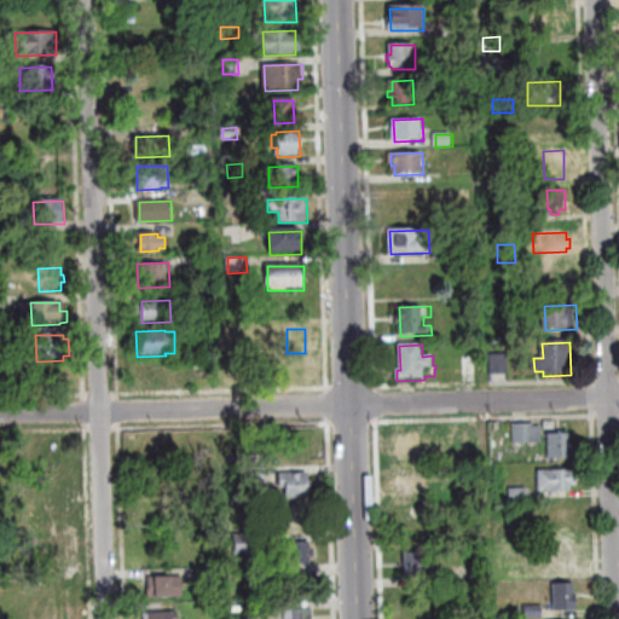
[(304,356),(305,383),(287,383),(285,357),(304,356)]
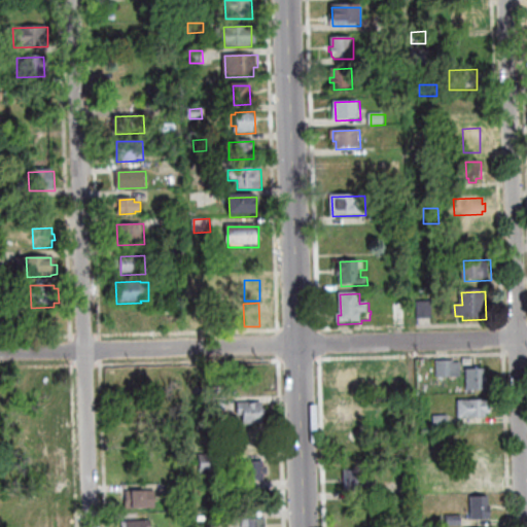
[(419,303),(433,303),(434,319),(419,319),(419,303)]
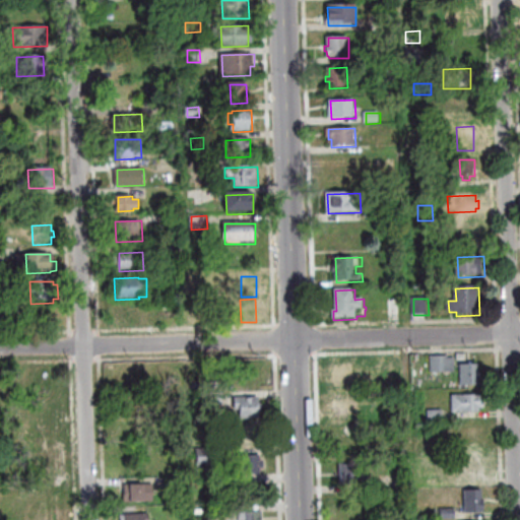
[(391,301),(401,301),(402,317),(391,318),(391,301)]
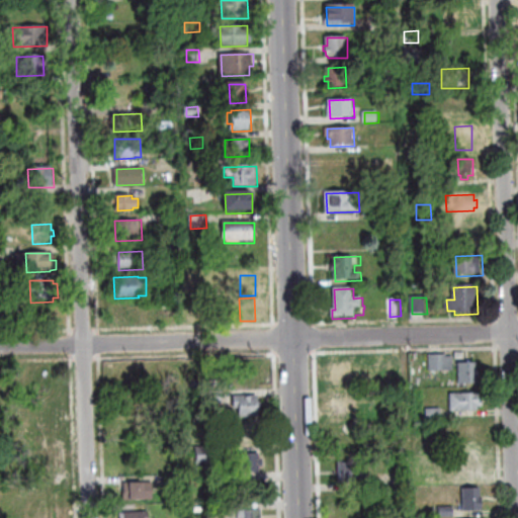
[(431,355),(448,355),(448,358),(455,358),(455,372),(431,373),(431,355)]
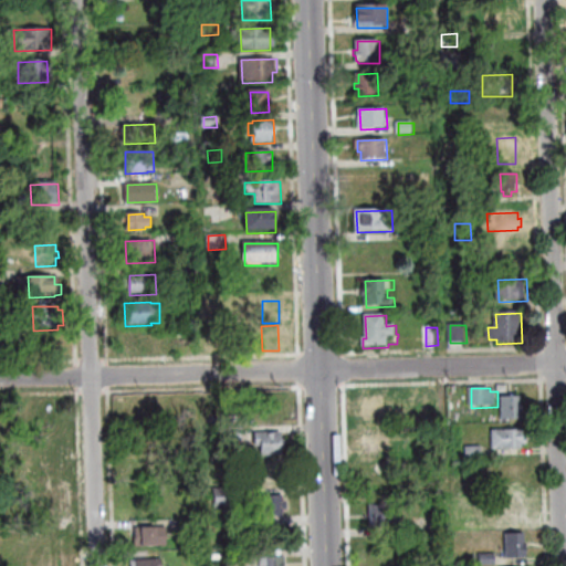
[(369,423),(369,397),(387,397),(388,412),(395,412),(395,422),(369,423)]
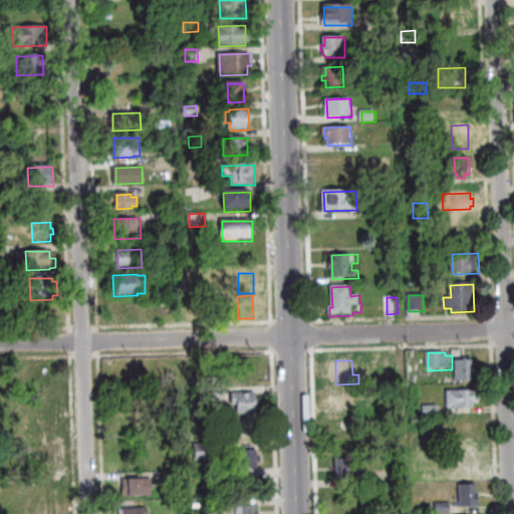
[(457,360),(475,360),(475,367),(476,367),(477,378),(475,378),(476,382),(457,382),(457,360)]
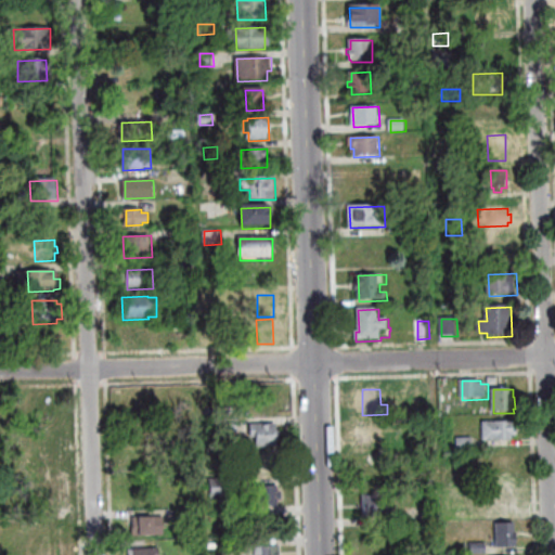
[(223,433),(223,420),(239,420),(239,433),(223,433)]
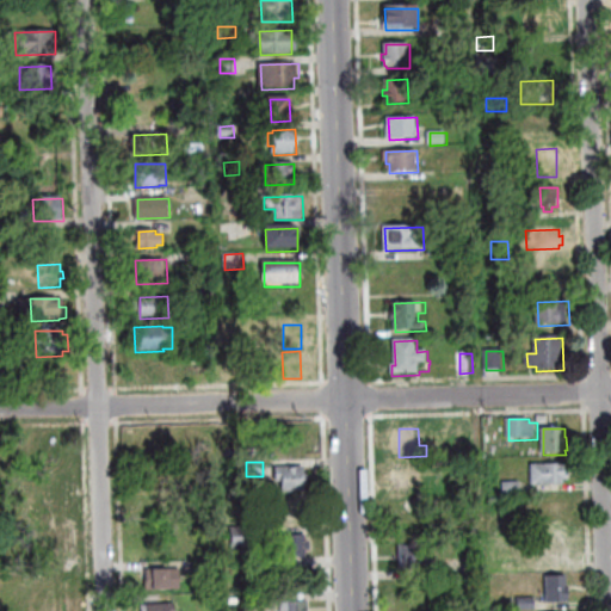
[(534,466),(566,464),(566,467),(567,467),(567,473),(571,473),(571,482),(566,482),(566,486),(534,487),(534,466)]
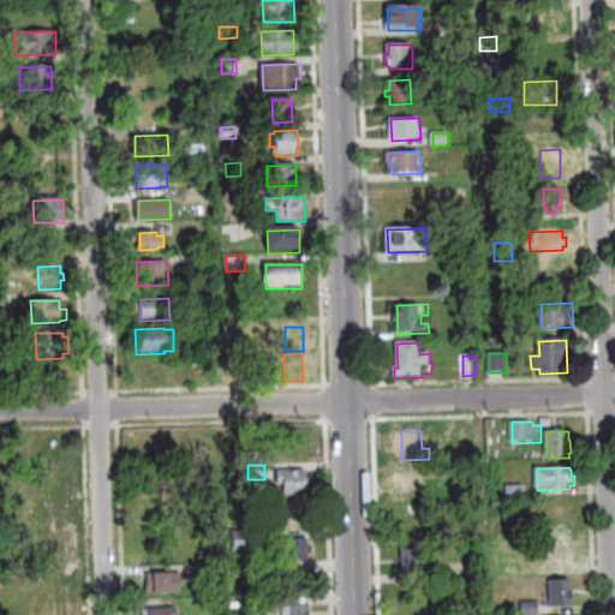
[(279,471),(308,471),(308,485),(279,485),(279,471)]
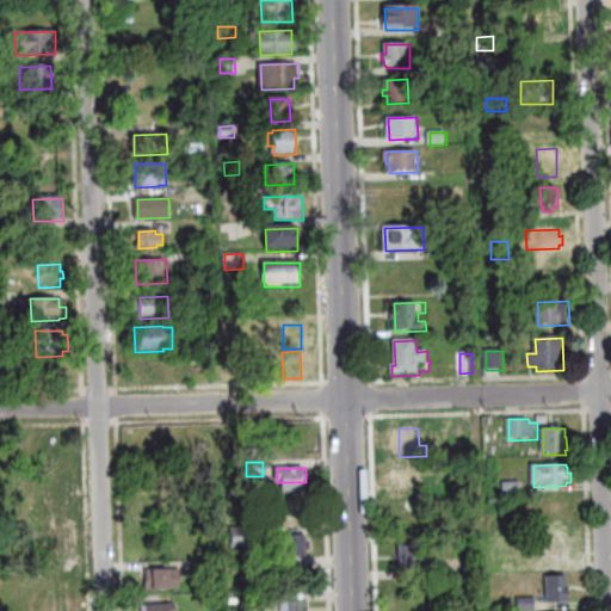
[(400,491),(400,470),(431,470),(431,491),(400,491)]
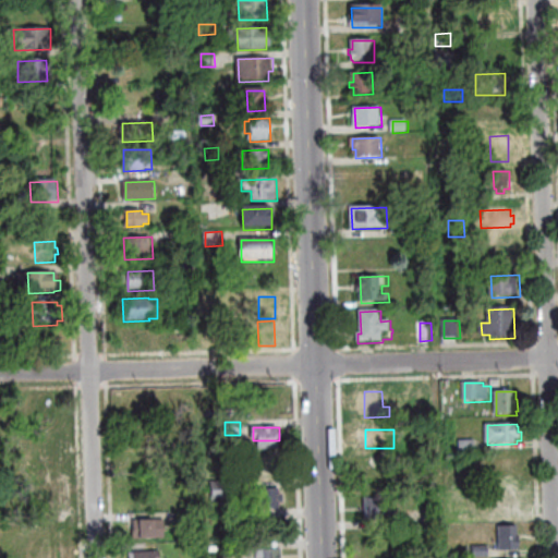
[(461,440),(476,440),(476,452),(461,452),(461,440)]
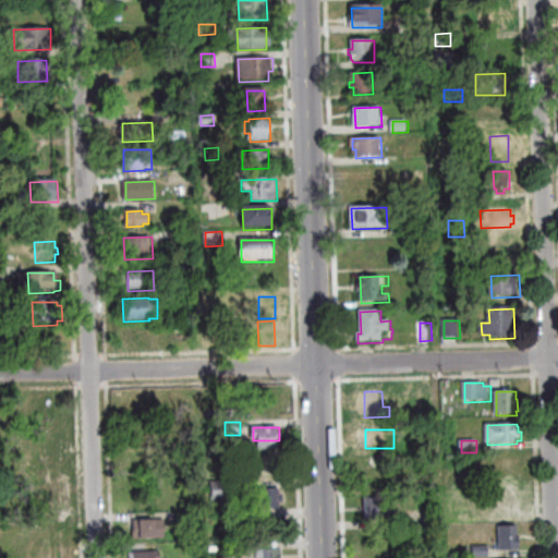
[(278,455),(279,476),(261,476),(261,455),(278,455)]
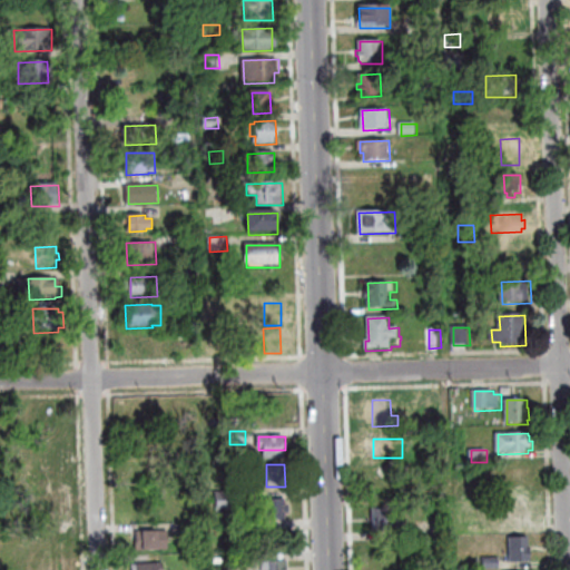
[(236,511),(219,511),(218,492),(236,492),(236,511)]
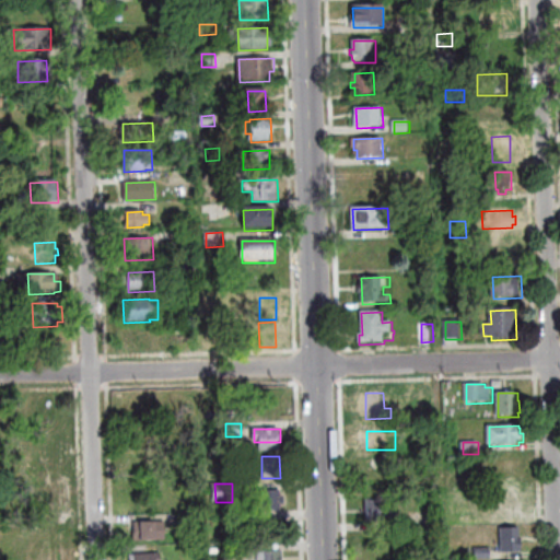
[(261,512),(261,503),(256,503),(256,490),(282,490),(282,497),(287,497),(287,505),(282,505),(282,512),(261,512)]
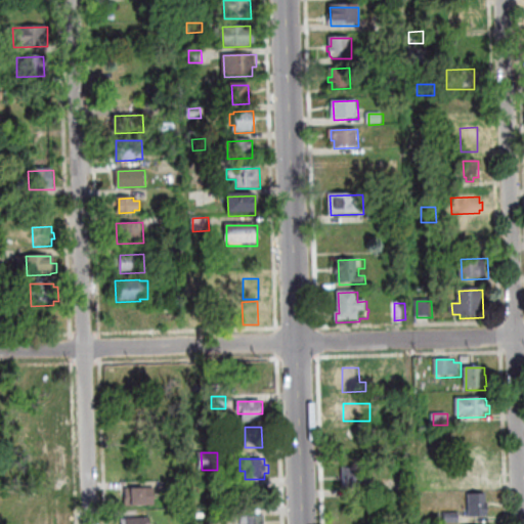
[(467,485),(466,464),(486,463),(486,476),(488,476),(488,484),(467,485)]
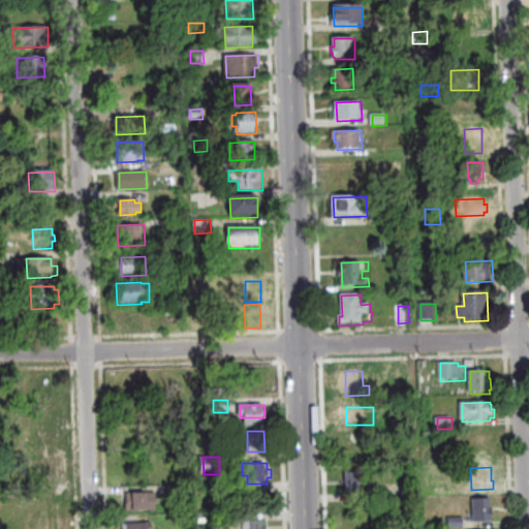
[(374,474),(374,493),(351,494),(351,495),(347,495),(347,473),(351,473),(351,475),(374,474)]
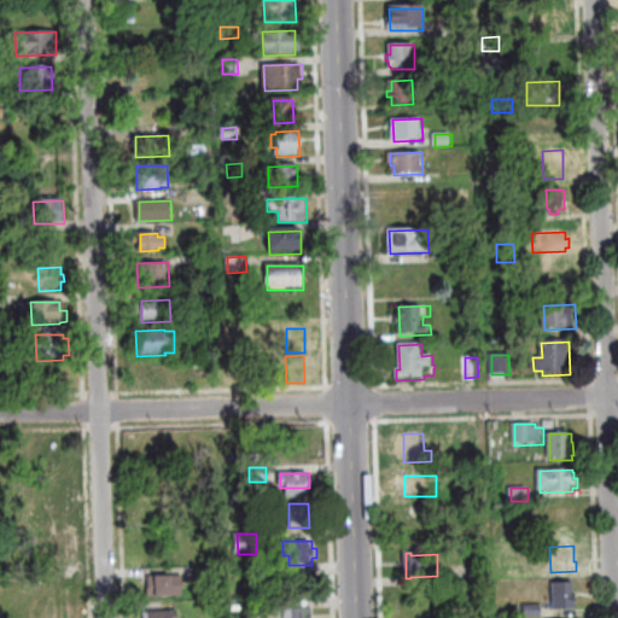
[(511,582),(511,569),(528,569),(529,582),(511,582)]
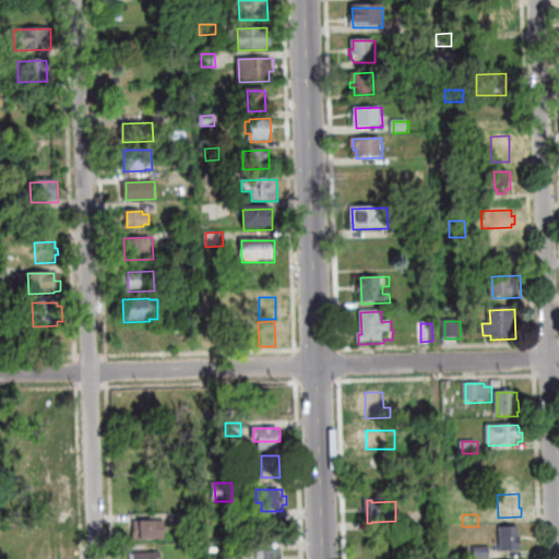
[(199,526),(180,526),(180,515),(199,515),(199,526)]
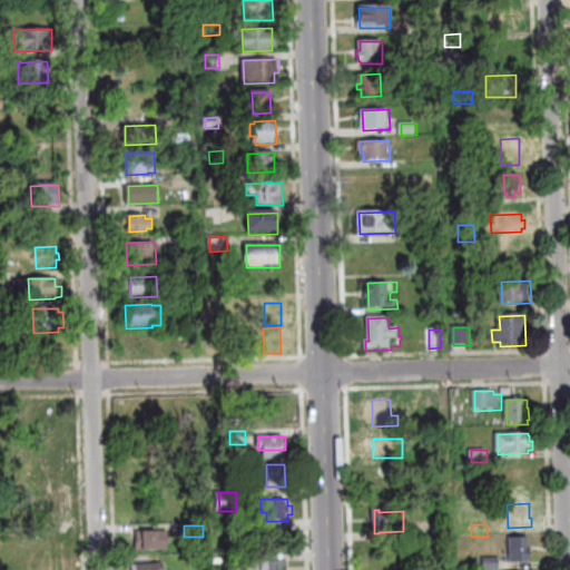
[(169,530),(169,550),(158,550),(158,551),(144,551),(144,550),(138,550),(138,531),(169,530)]
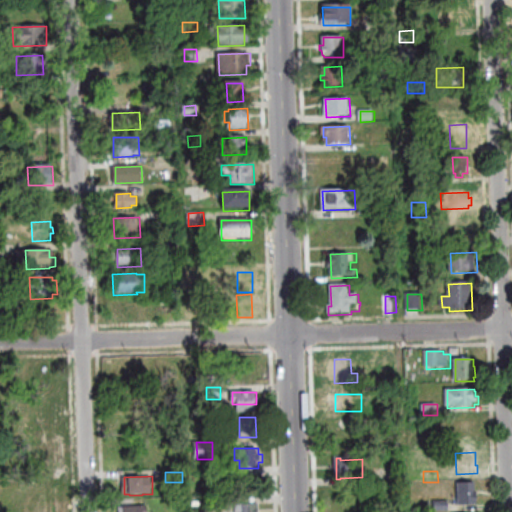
[(459,484),(477,484),(477,507),(459,507),(459,484)]
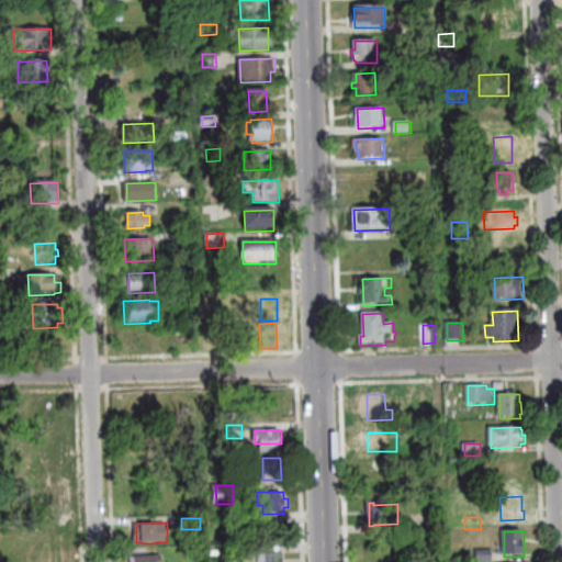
[(257,550),(257,561),(281,561),(281,550),(257,550)]
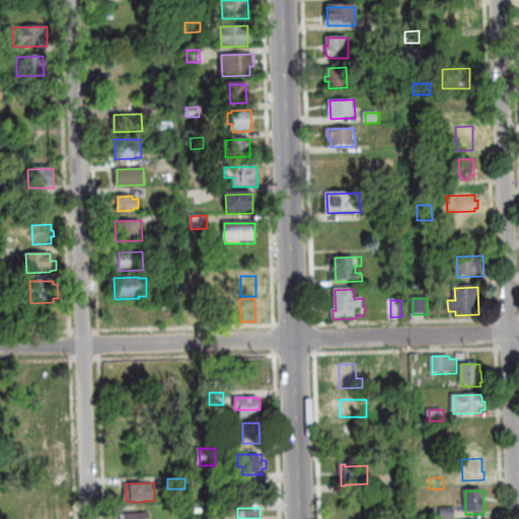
[(441,518),(440,508),(455,508),(455,518),(441,518)]
